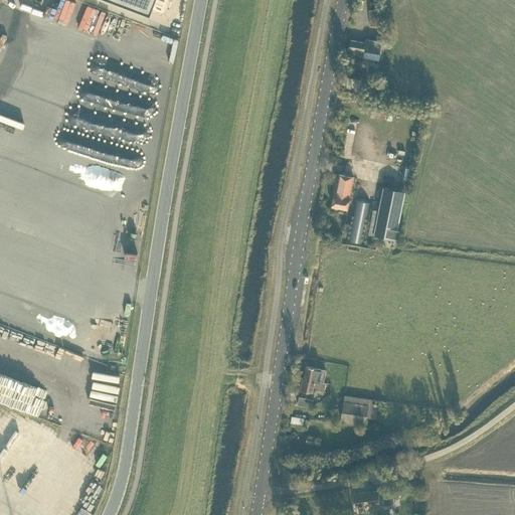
[(105,0),(150,17),(156,0),(105,0)]
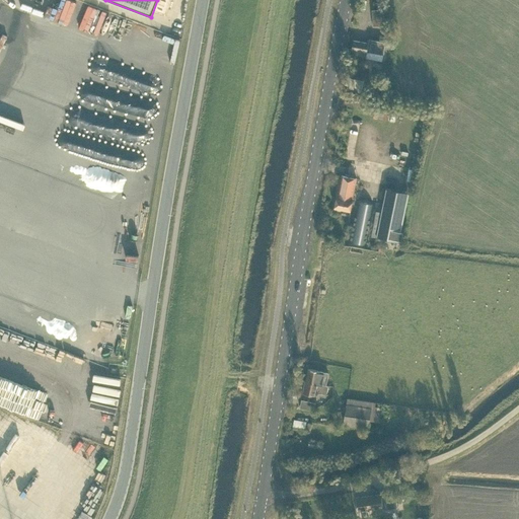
[(371,10),(372,21),(385,19),(384,8),(371,10)]
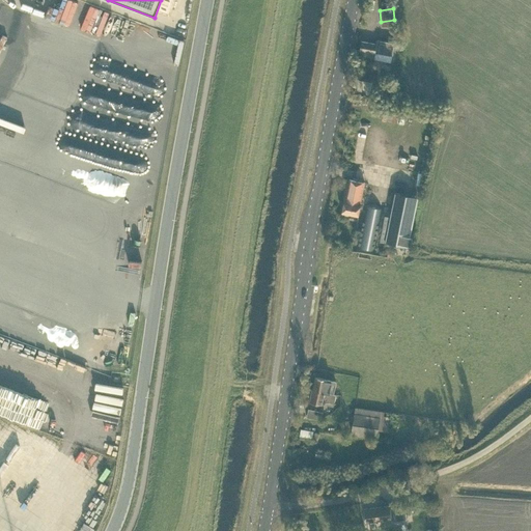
[(375,52),(378,52),(378,53),(391,56),(394,43),(381,40),(381,42),(378,40),(376,45),(361,42),(359,51),(363,52),(363,54),(374,57),(375,52)]
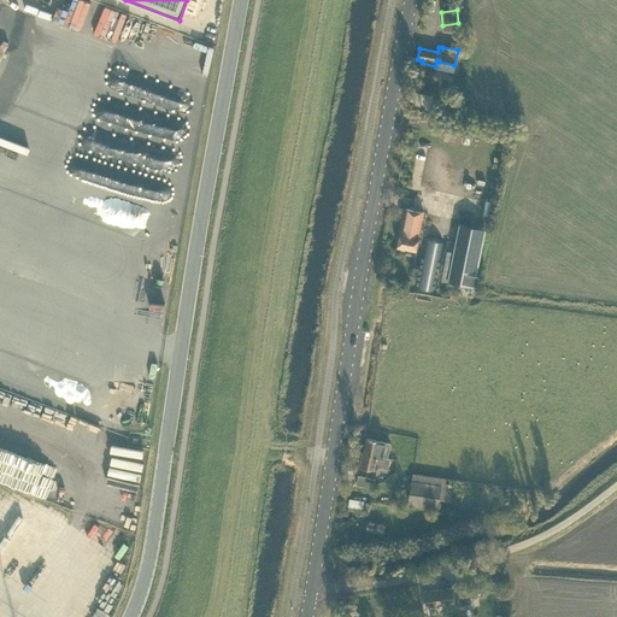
[(422,104),(424,95),(413,93),(411,101),(422,104)]
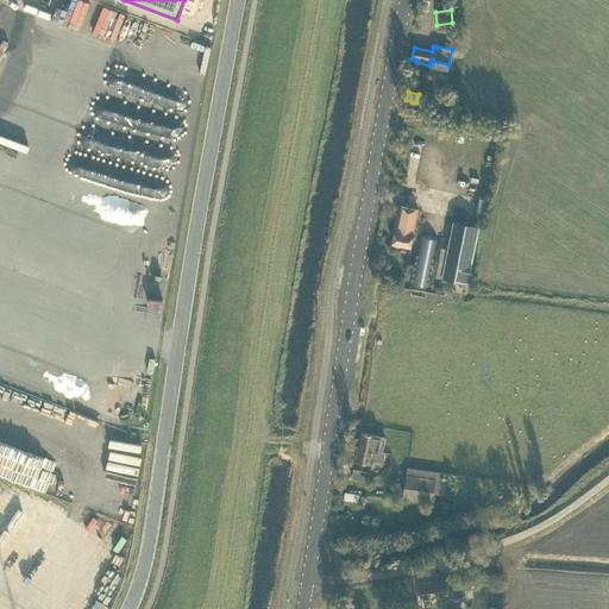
[(459,137),(460,127),(446,124),(444,135),(459,137)]
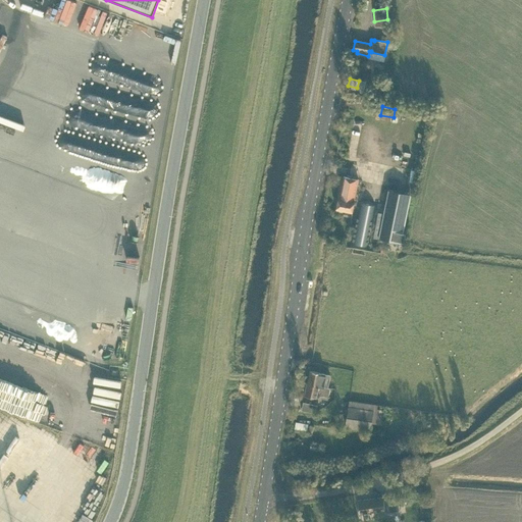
[(109,159),(116,139),(89,128),(82,149),(109,159)]
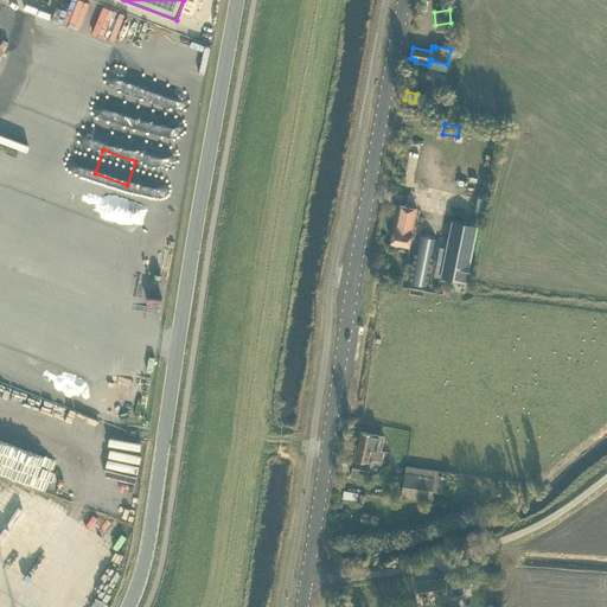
[(411,232),(416,209),(398,205),(394,229),(391,243),(409,247),(413,232),(411,232)]
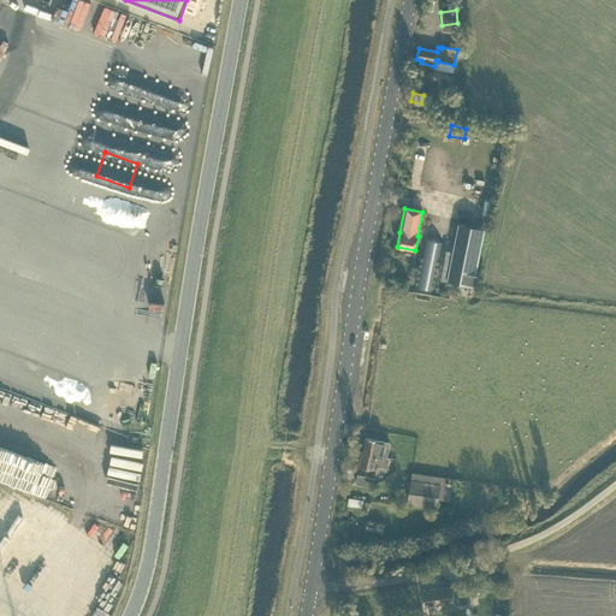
[(454,249),(450,264),(446,280),(473,286),(485,229),(458,224),(454,249)]
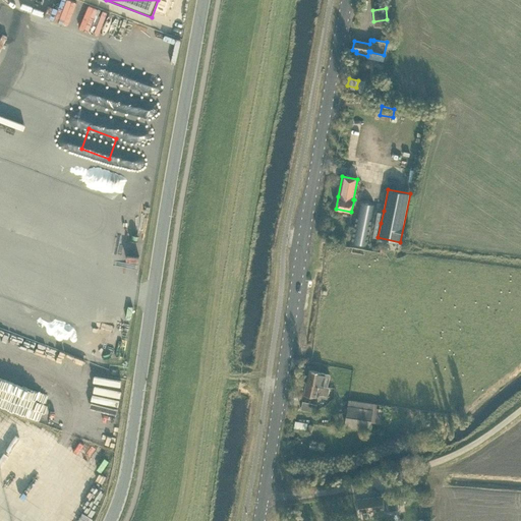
[(324,371),(334,374),(336,367),(325,365),(324,371)]
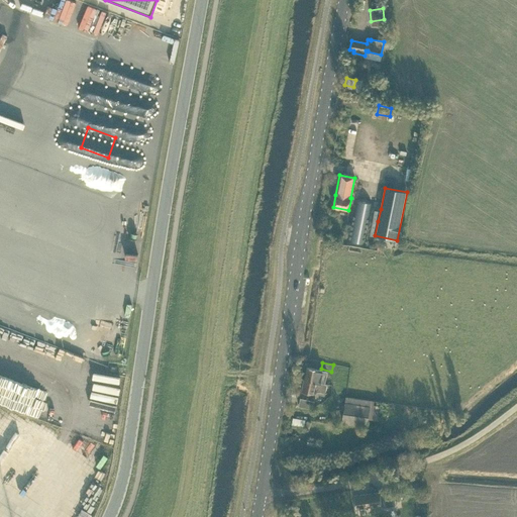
[(307,368),(304,380),(323,384),(325,374),(318,372),(318,371),(307,368)]
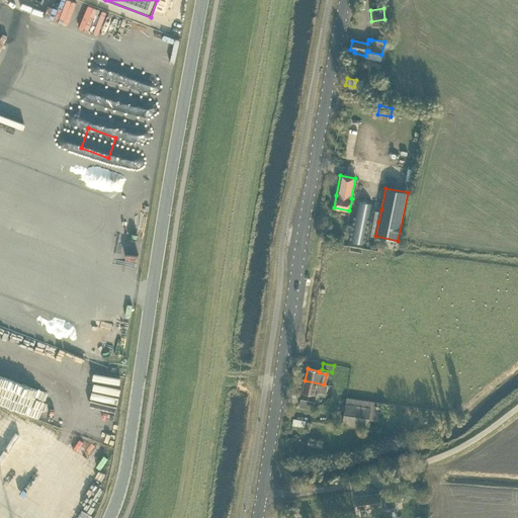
[(324,384),(305,380),(303,392),(314,395),(314,394),(325,396),(328,385),(324,384)]
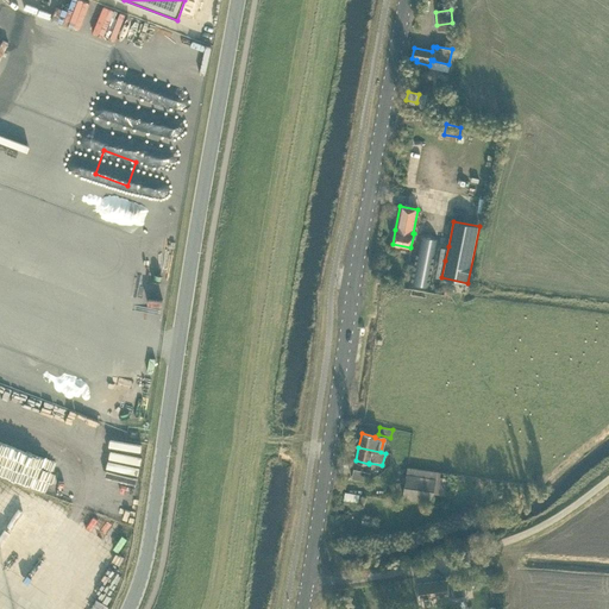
[(446,495),(449,473),(407,468),(402,500),(432,503),(434,493),(446,495)]
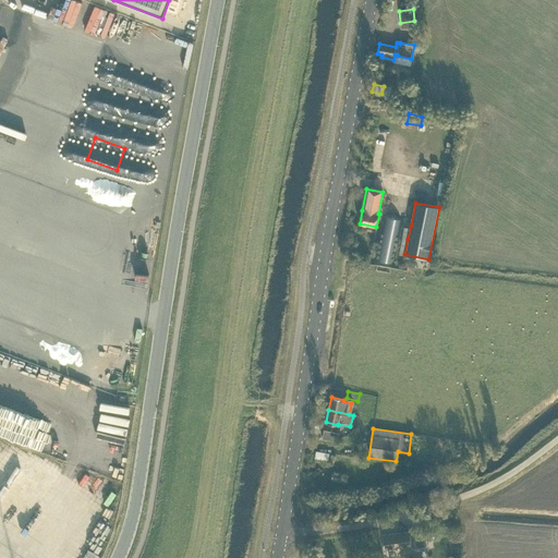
[(337,441),(339,433),(324,429),(322,438),(337,441)]
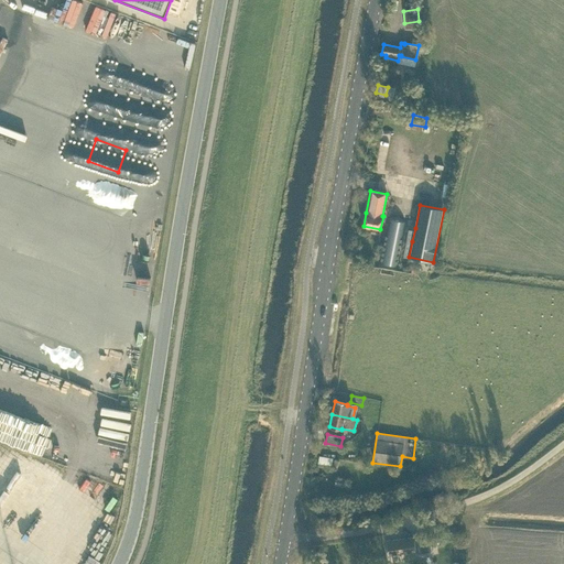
[(318,464),(332,466),(333,458),(320,456),(318,464)]
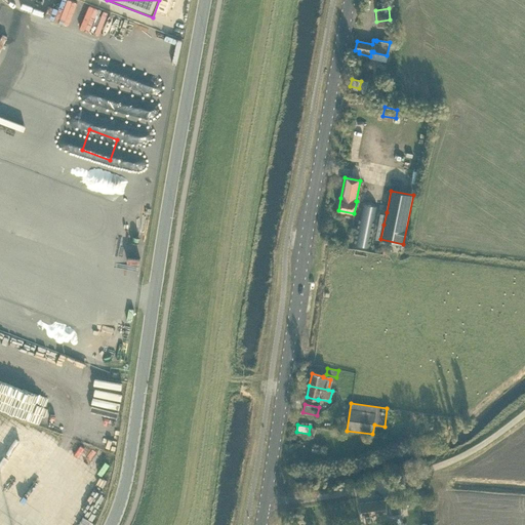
[(94,447),(93,451),(106,456),(108,453),(94,447)]
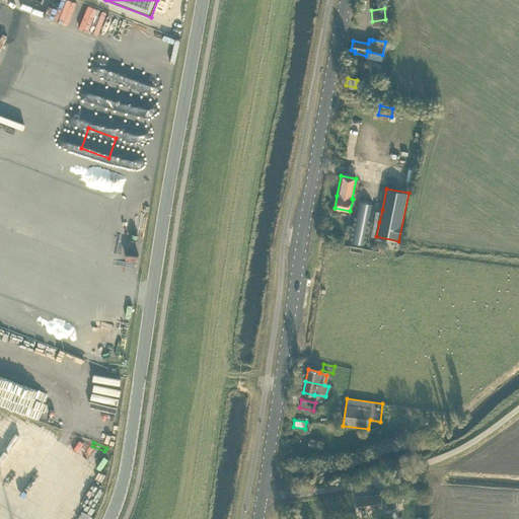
[(380,495),(357,498),(355,498),(357,511),(382,507),(382,510),(397,508),(394,491),(380,493),(380,495)]
